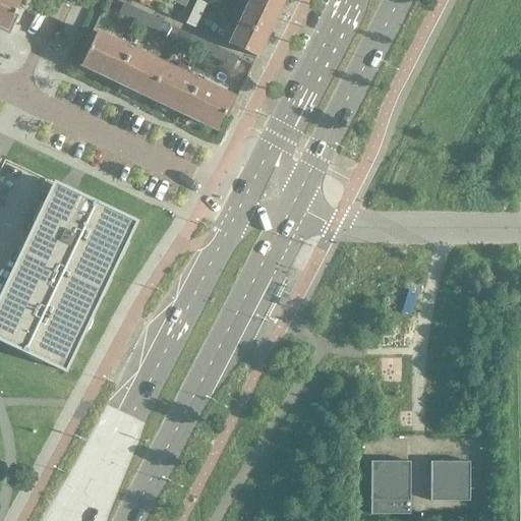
[(0,0),(0,24),(7,29),(20,0),(0,0)]
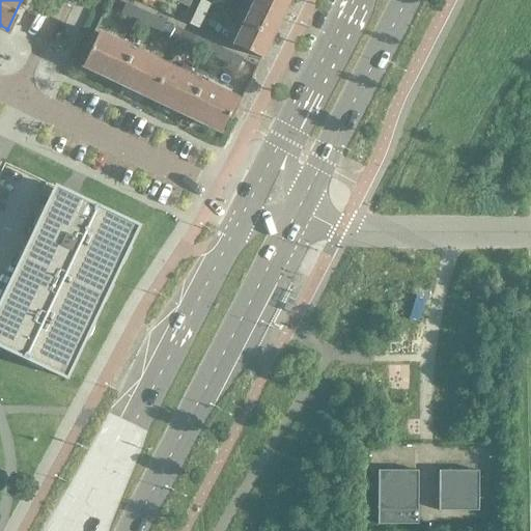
[(198,0),(188,23),(198,28),(211,3),(203,0),(198,0)]
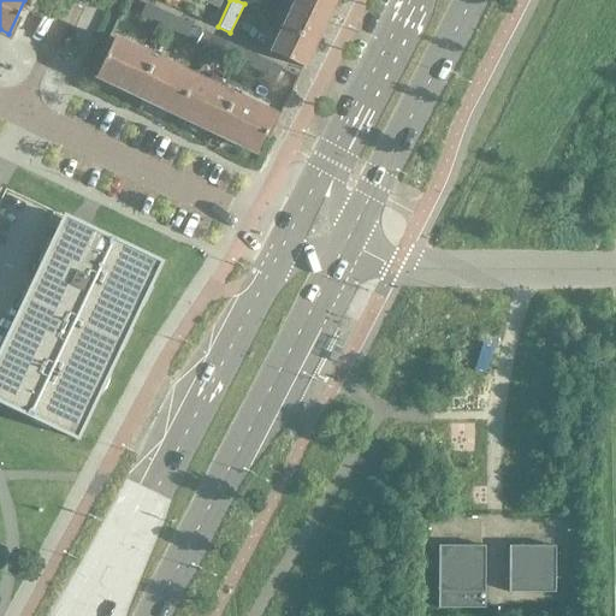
[(292,0),(291,3),(325,18),(333,0),(292,0)]
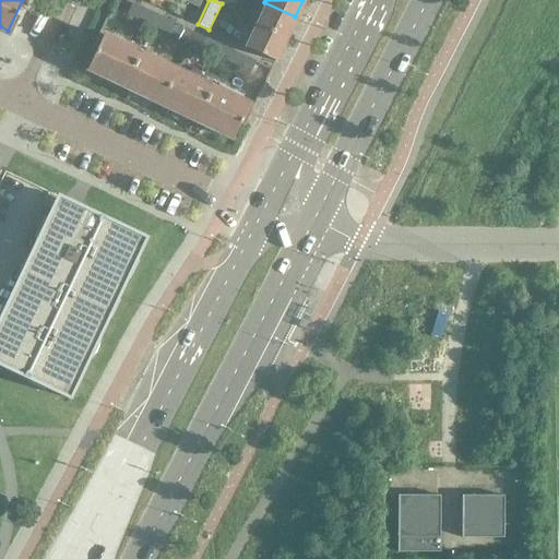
[(141,6),(132,2),(127,14),(135,18),(141,6)]
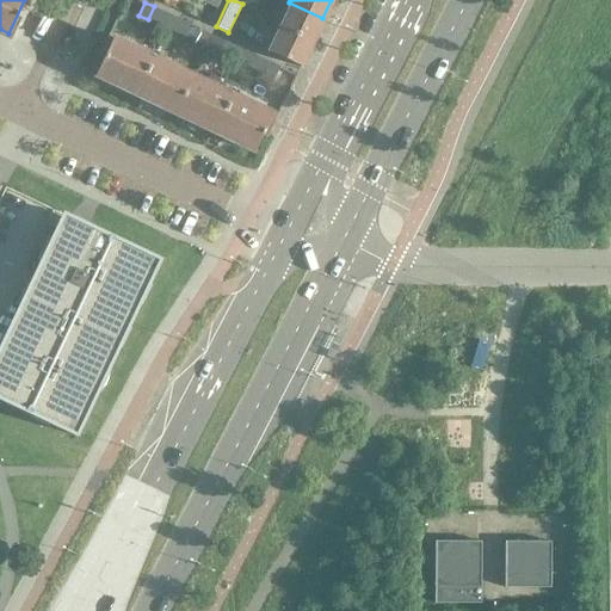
[(289,2),(266,50),(300,66),(322,18),(289,2)]
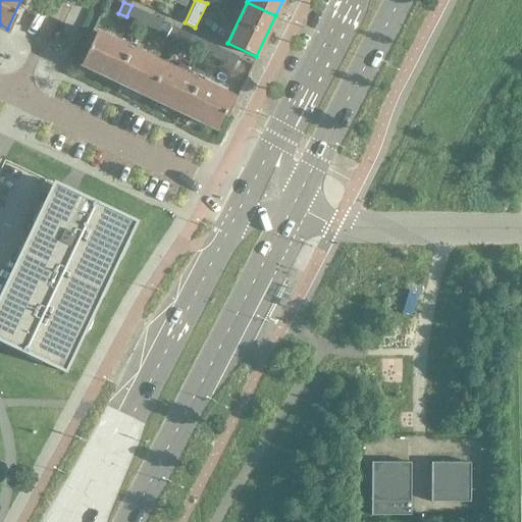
[(132,5),(126,16),(134,20),(139,9),(132,5)]
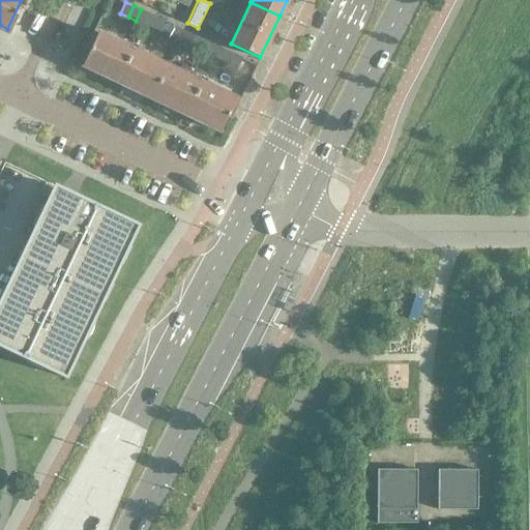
[(149,13),(141,9),(136,21),(144,25),(149,13)]
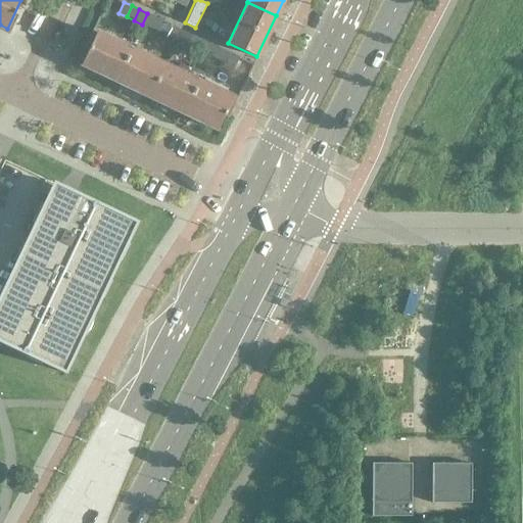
[(147,13),(142,25),(150,29),(155,17),(147,13)]
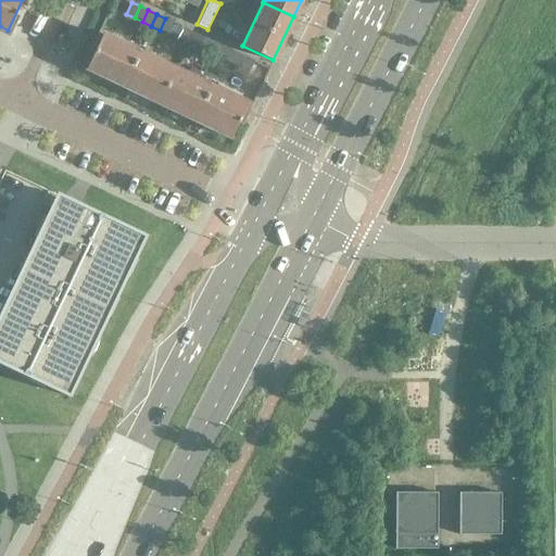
[(174,22),(165,19),(160,30),(168,34),(174,22)]
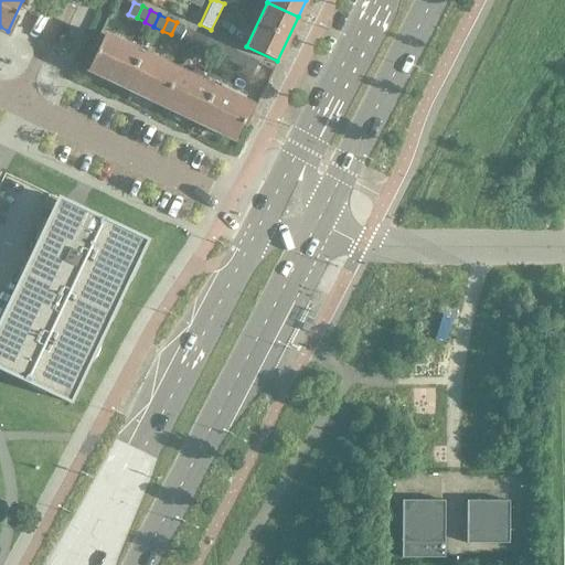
[(177,22),(171,34),(180,39),(185,27),(177,22)]
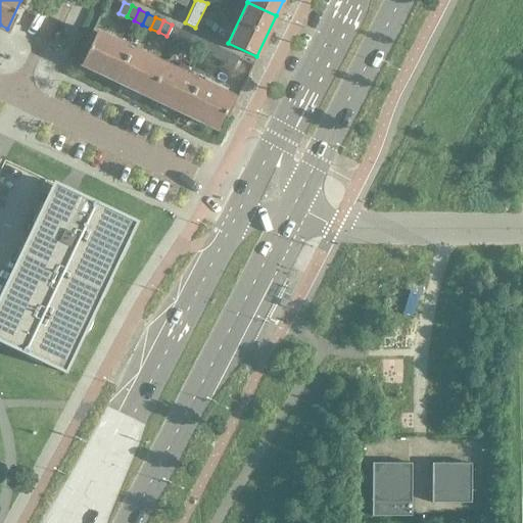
[(84,48),(88,50),(81,64),(149,97),(164,65),(92,31),(84,48)]
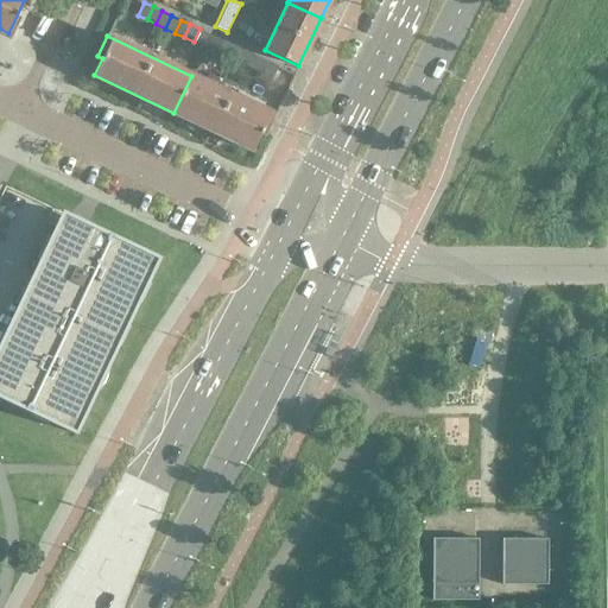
[(234,44),(222,39),(216,54),(227,58),(234,44)]
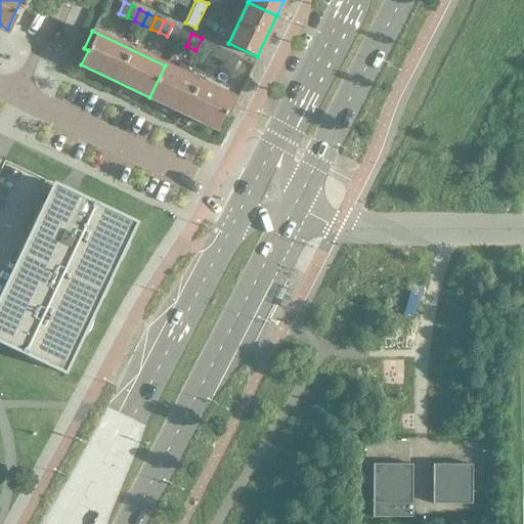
[(211,43),(202,38),(195,50),(206,54),(211,43)]
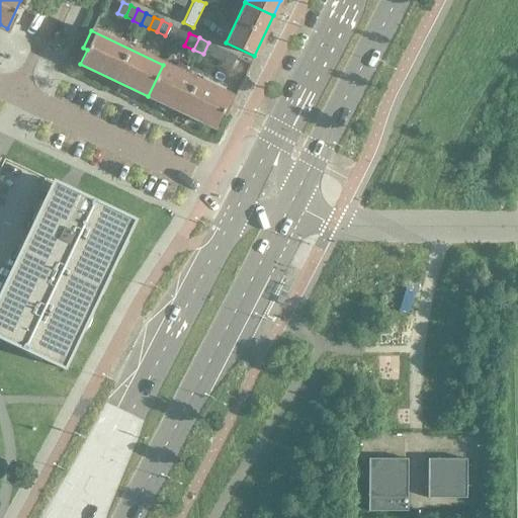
[(208,42),(203,54),(212,59),(218,47),(208,42)]
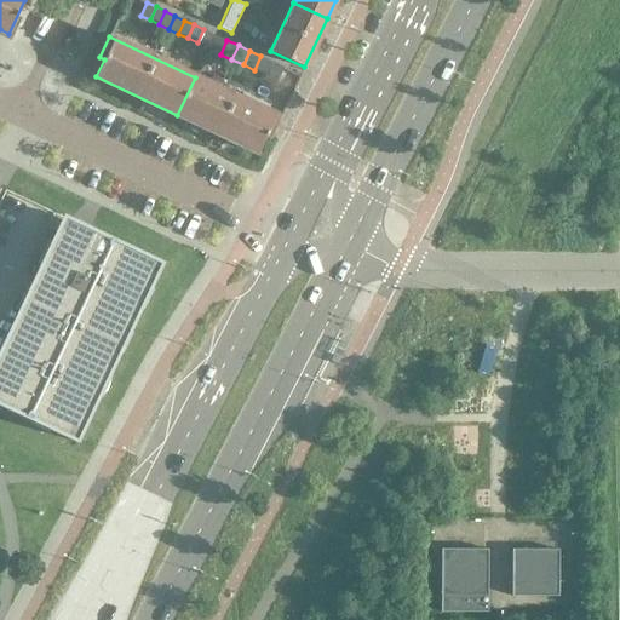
[(260,56),(254,70),(265,75),(271,62),(260,56)]
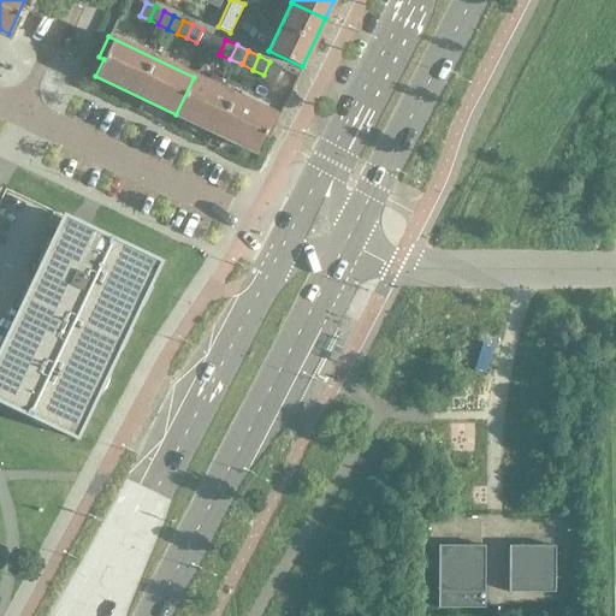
[(282,66),(270,61),(264,75),(276,80),(282,66)]
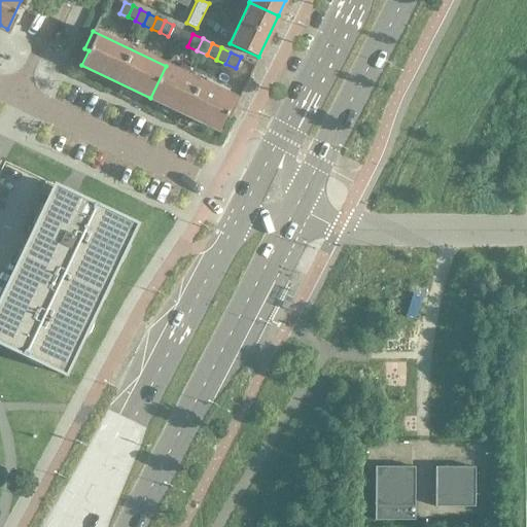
[(236,68),(245,73),(250,62),(241,57),(236,68)]
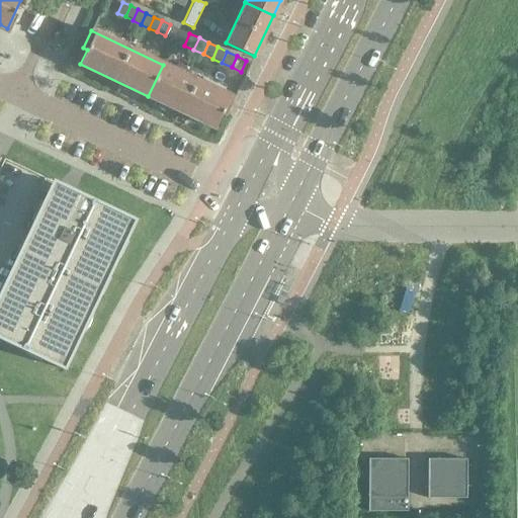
[(163,65),(148,96),(216,128),(223,113),(227,115),(234,99),(163,65)]
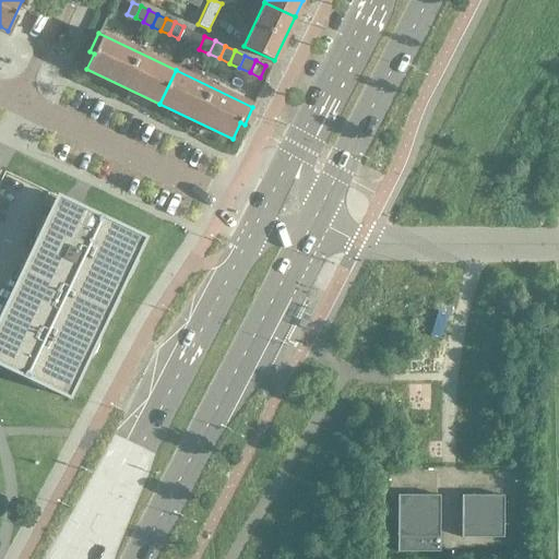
[(116,299),(126,278),(128,278),(137,261),(134,260),(145,238),(81,207),(68,201),(62,214),(0,344),(0,366),(27,380),(26,382),(44,390),(45,388),(69,399),(88,357),(91,358),(99,340),(97,339),(107,318),(109,319),(118,300),(116,299)]
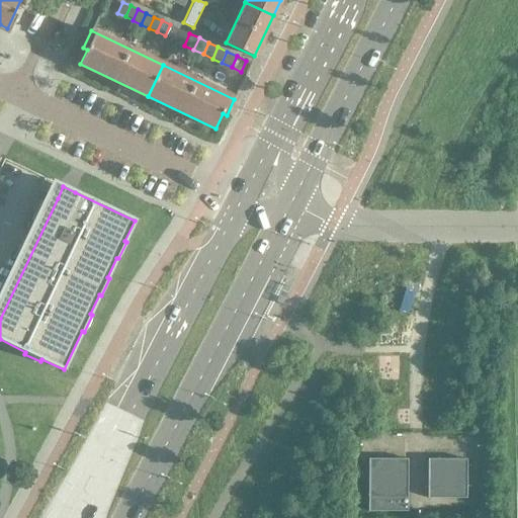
[(408,458),(367,458),(368,511),(407,511),(408,458)]
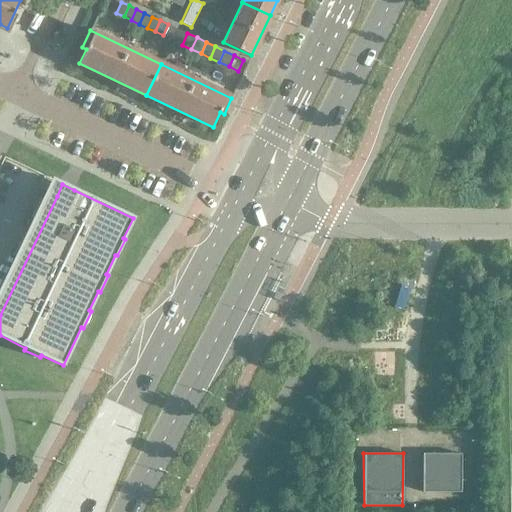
[(461,453),(423,453),(422,492),(460,492),(461,453)]
